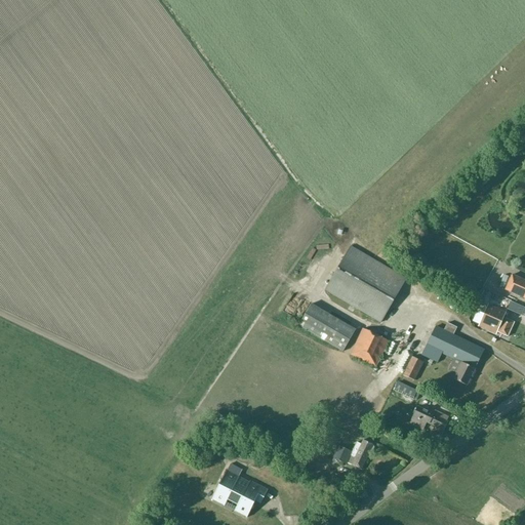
[(350,246),(324,290),(380,323),(406,279),(350,246)]
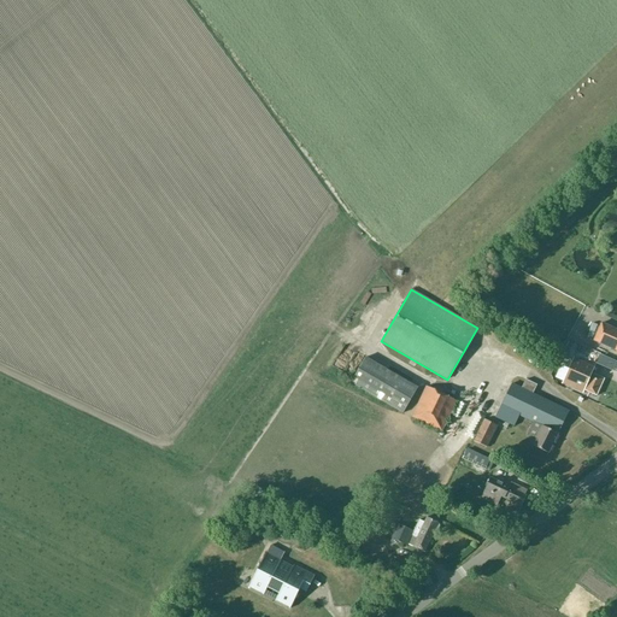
[(616,329),(601,323),(593,341),(616,351),(616,329)]
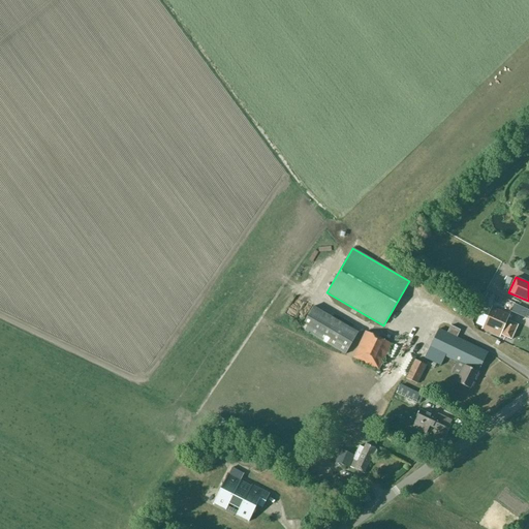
[(275,303),(280,306),(287,297),(282,292),(275,303)]
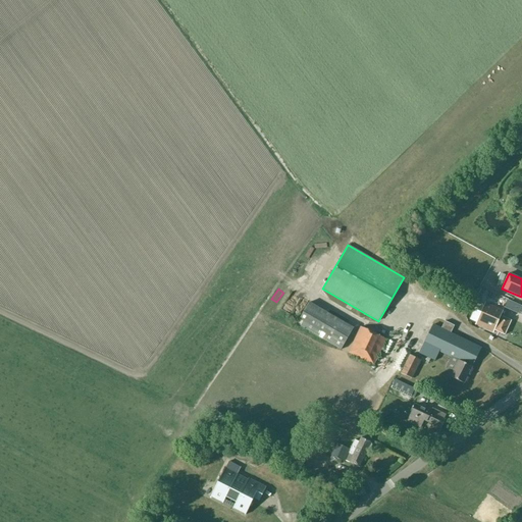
[(475,324),(492,332),(493,330),(504,334),(511,320),(501,316),(503,311),(502,311),(505,303),(481,293),(478,300),(485,303),(475,324)]
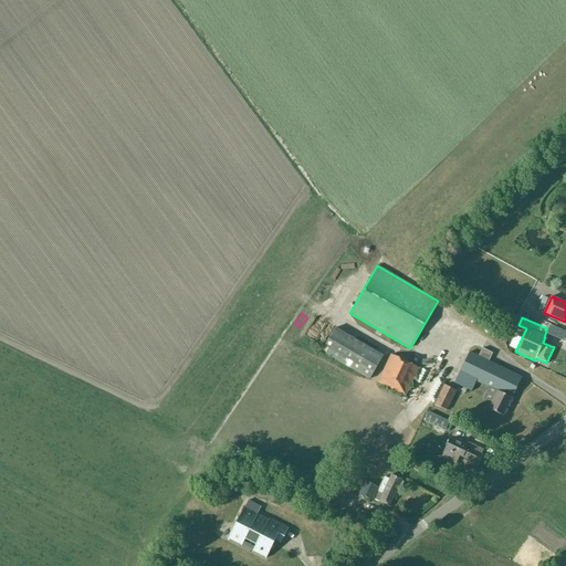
[(292,339),(297,331),(291,327),(286,337),(292,339)]
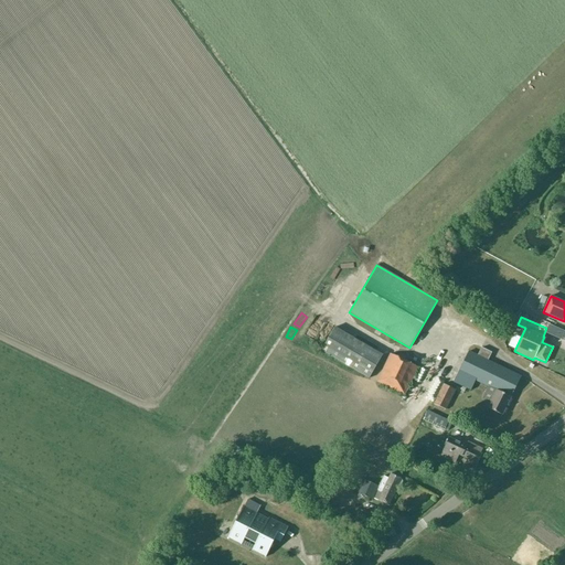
[(334,327),(320,351),(369,379),(382,355),(334,327)]
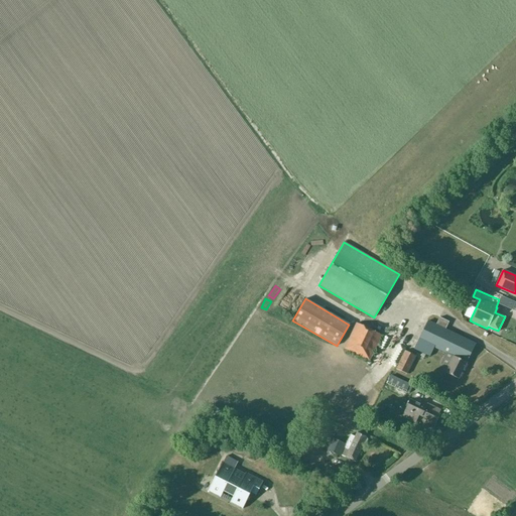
[(463,361),(465,358),(468,360),(476,344),(445,330),(448,321),(439,317),(436,325),(428,320),(414,349),(430,357),(434,348),(454,357),(445,373),(459,379),(467,363),(463,361)]
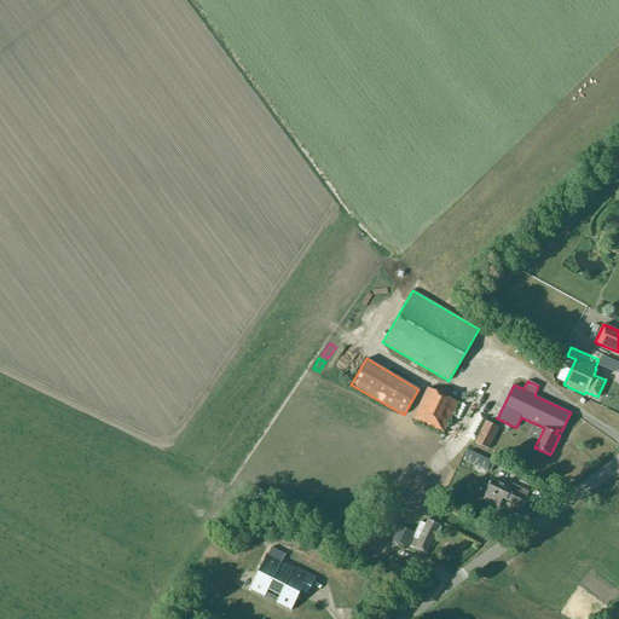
[(427,387),(412,418),(443,433),(457,401),(427,387)]
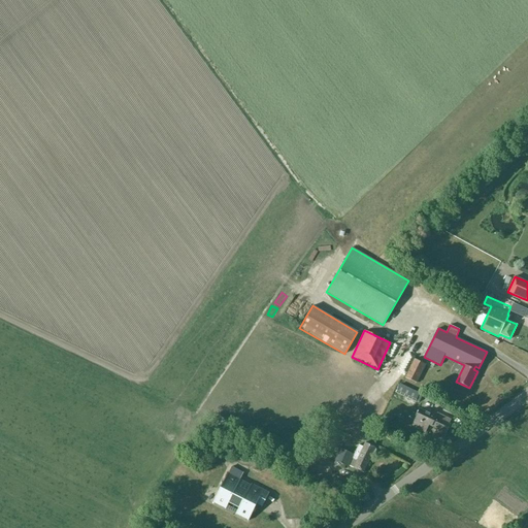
[(405,347),(393,364),(404,372),(417,355),(405,347)]
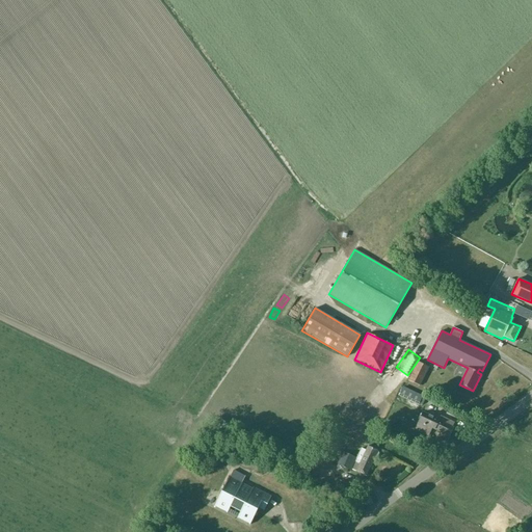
[(417,362),(408,380),(420,386),(429,367),(417,362)]
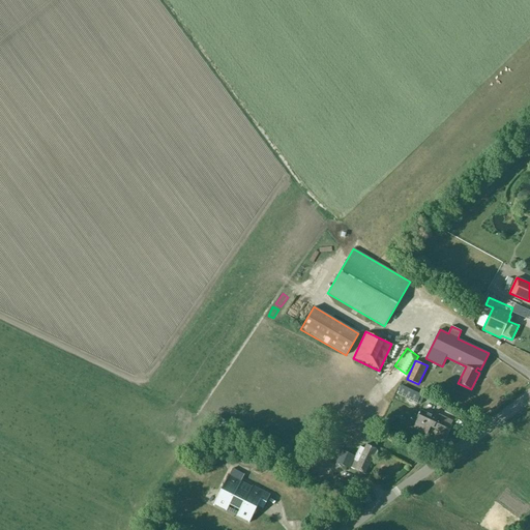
[(406,402),(416,407),(422,395),(411,390),(406,402)]
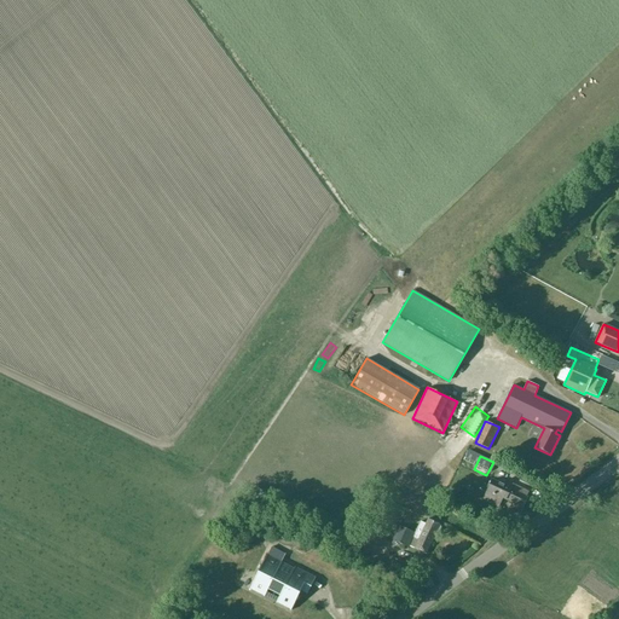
[(524,508),(528,497),(526,496),(528,492),(507,481),(504,486),(492,480),(487,491),(491,493),(487,502),(498,507),(502,498),(524,508)]
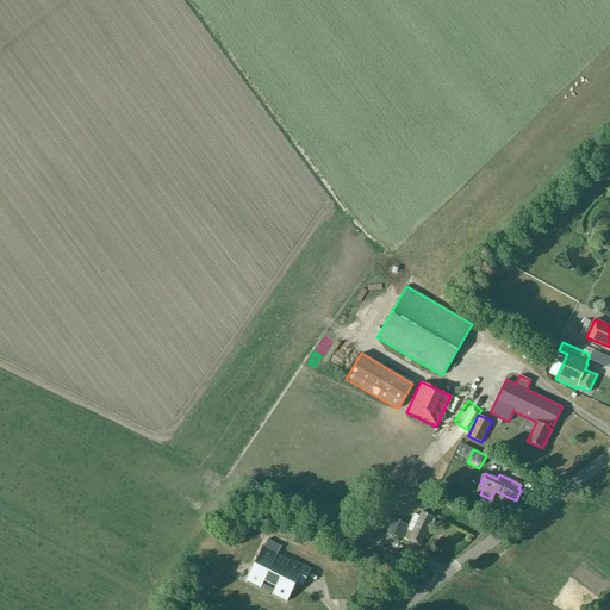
[(402,540),(403,539),(419,546),(434,517),(422,511),(419,516),(415,514),(409,526),(393,518),(386,531),(402,540)]
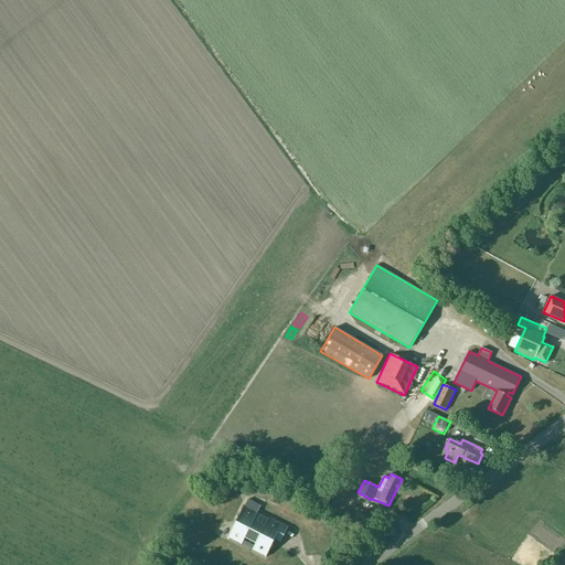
[(344,478),(338,475),(334,481),(341,483),(344,478)]
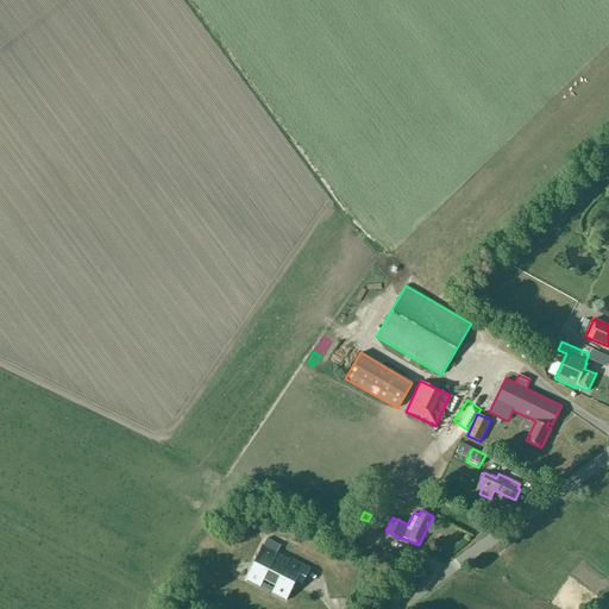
[(365,534),(362,541),(371,545),(375,539),(365,534)]
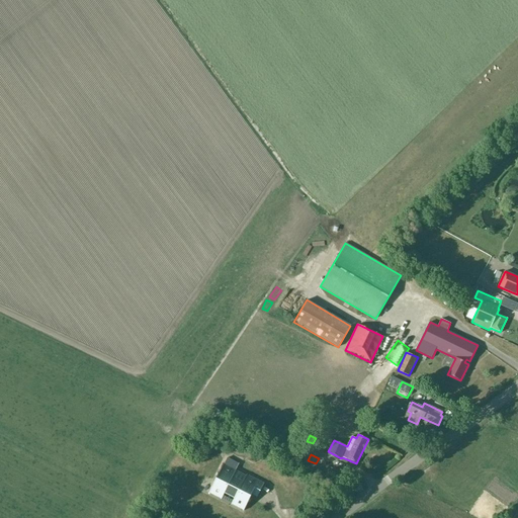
[(262,471),(270,461),(265,457),(258,467),(262,471)]
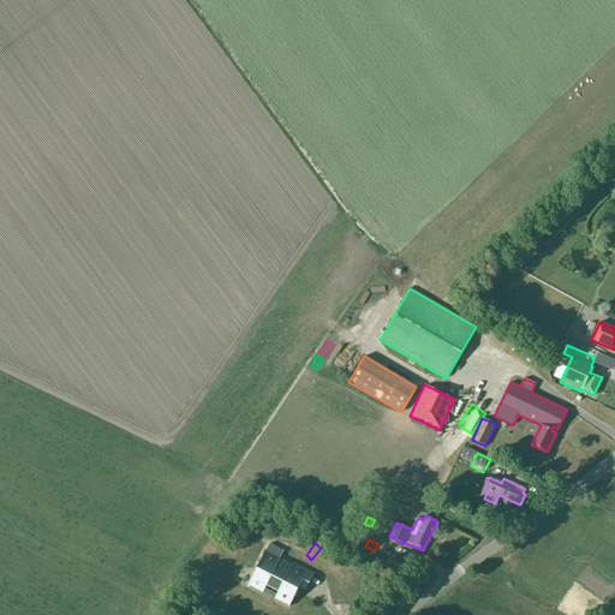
[(280,559),(266,551),(248,586),(262,593),(267,586),(279,592),(274,599),(290,607),(298,587),(305,591),(314,574),(293,563),(291,567),(279,561),(280,559)]
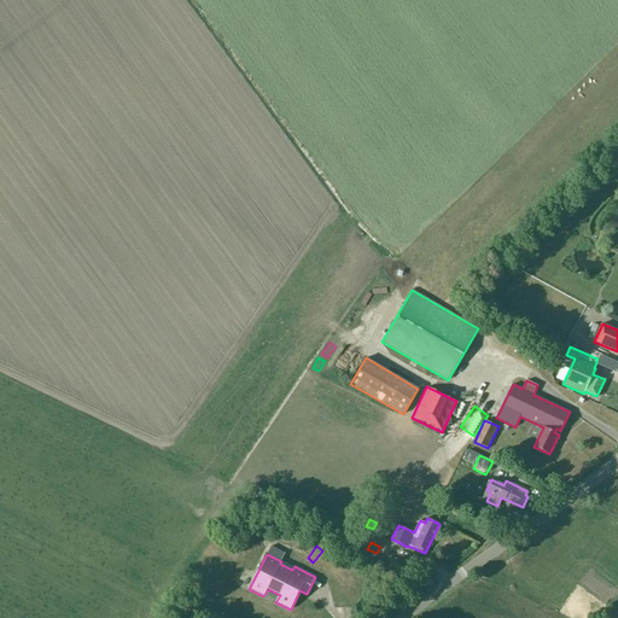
[(351,581),(360,563),(347,555),(338,573),(351,581)]
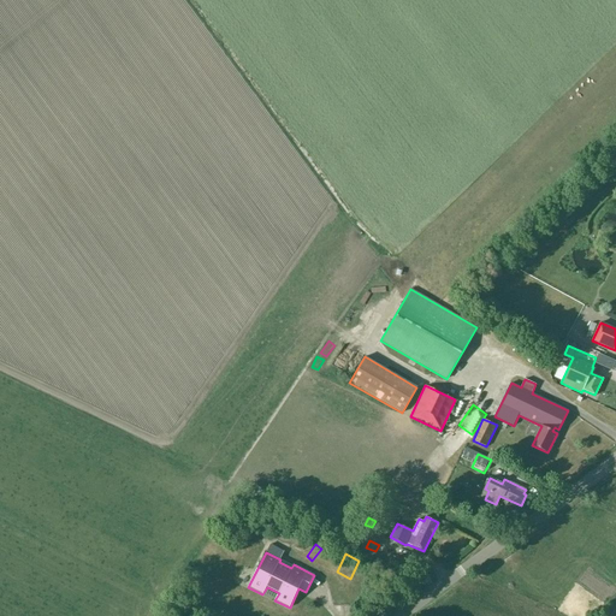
[(323,564),(327,569),(335,562),(331,557),(323,564)]
